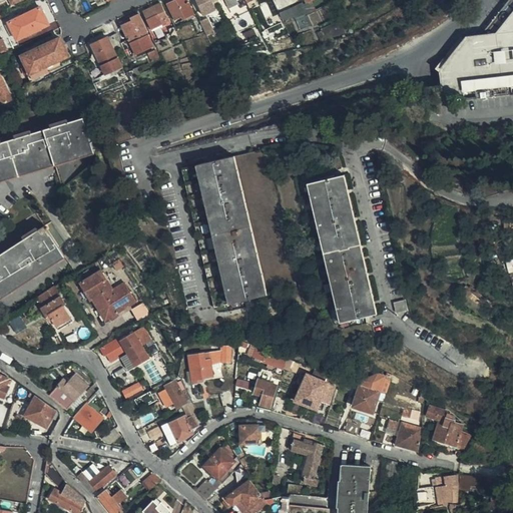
[(186,20),(193,16),(195,15),(187,0),(174,0),(166,4),(175,21),(181,18),(183,21),(186,20)]
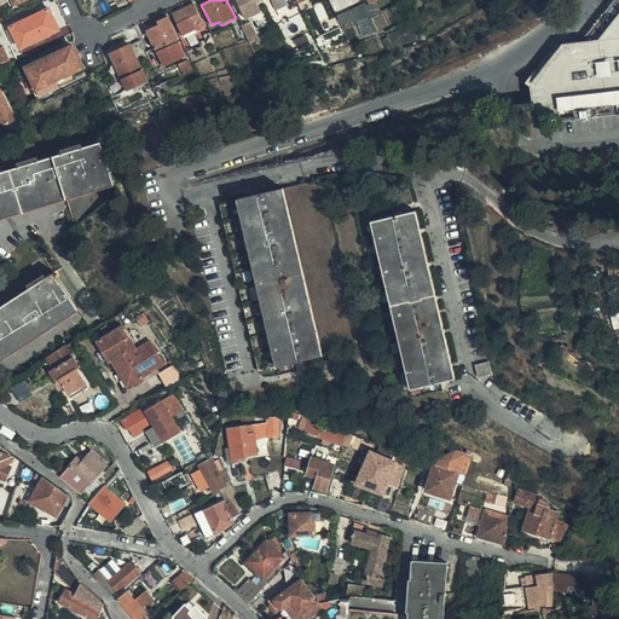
[(261,0),(236,0),(244,18),(260,11),(256,3),(261,0)]
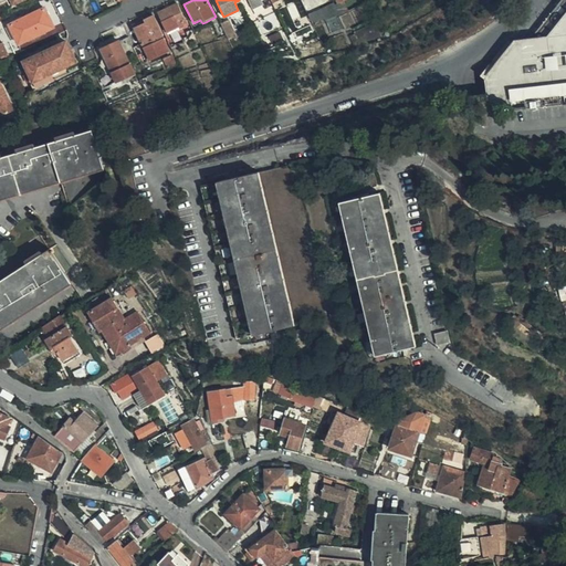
[(249,0),(253,9),(263,4),(261,0),(260,0),(249,0)]
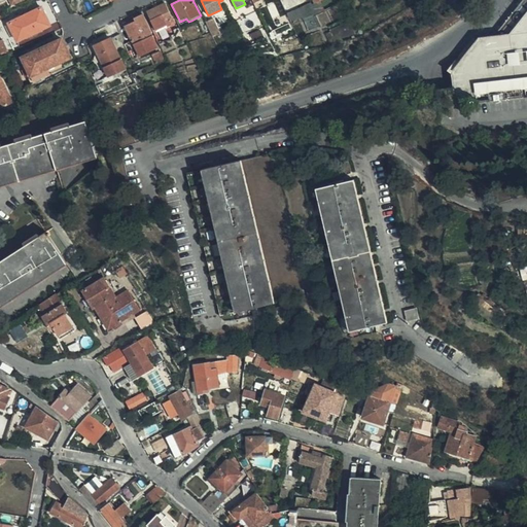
[(346,6),(349,14),(349,13),(355,1),(354,0),(346,0),(344,1),(346,6)]
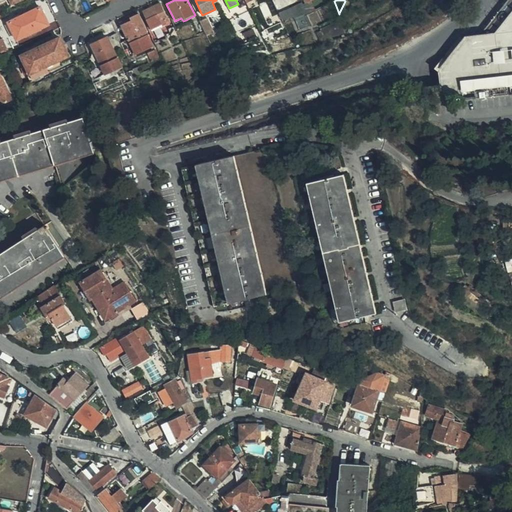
[(511,0),(508,0),(480,35),(466,35),(440,69),(439,72),(440,85),(441,89),(445,96),(448,98),(452,99),(455,99),(511,92),(511,0)]
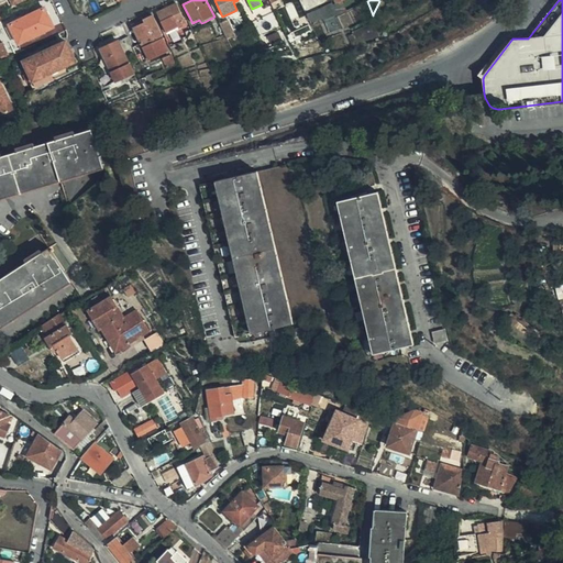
[(57,25),(62,23),(52,1),(46,3),(57,25)]
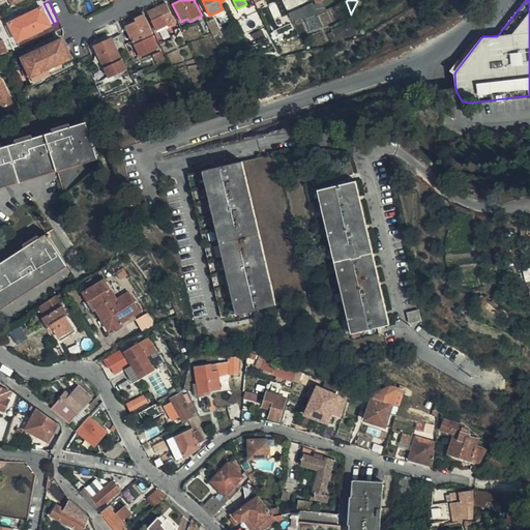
[(325,27),(351,15),(348,6),(346,1),(320,16),(325,27)]
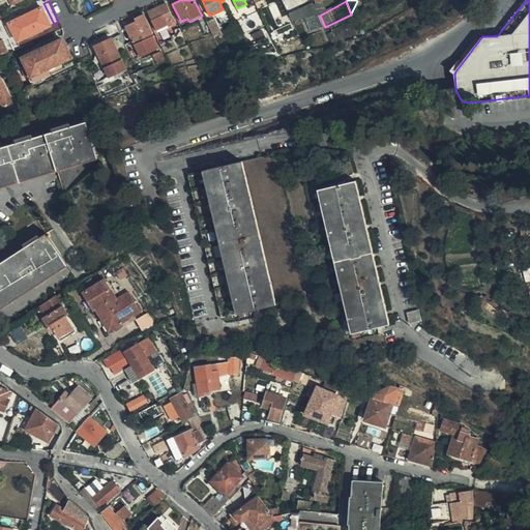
[(176,23),(167,3),(148,12),(156,31),(168,26),(169,28),(174,26),(173,24),(176,23)]
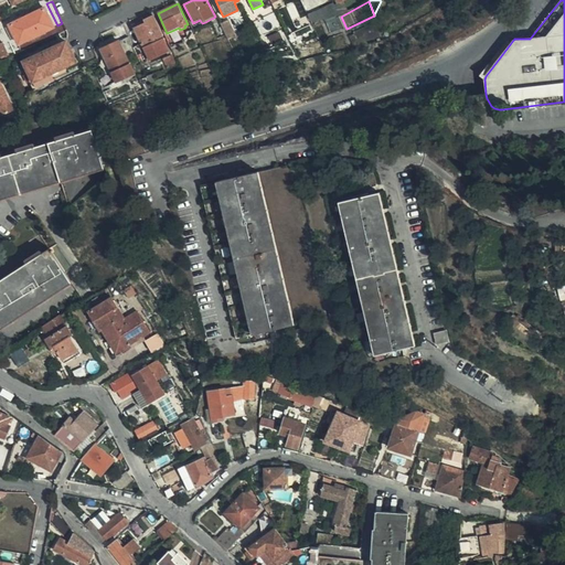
[(19,44),(55,28),(45,9),(10,25),(19,44)]
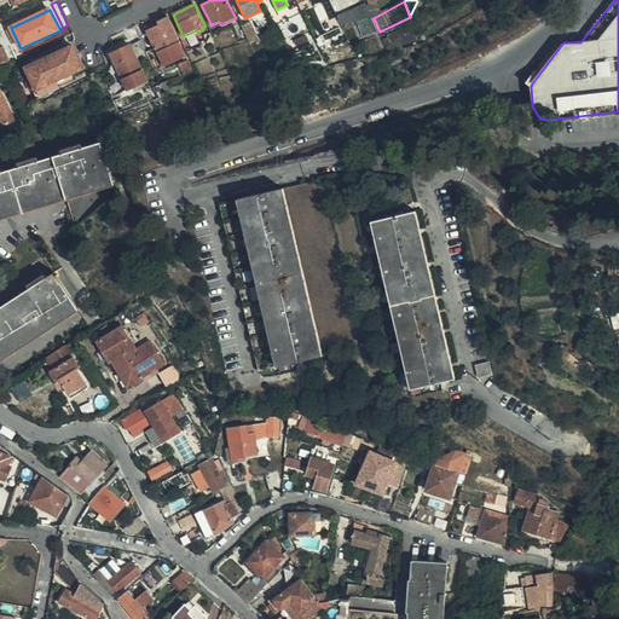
[(155,48),(148,52),(150,57),(156,71),(183,58),(177,45),(180,44),(168,17),(157,22),(160,25),(146,32),(155,48)]
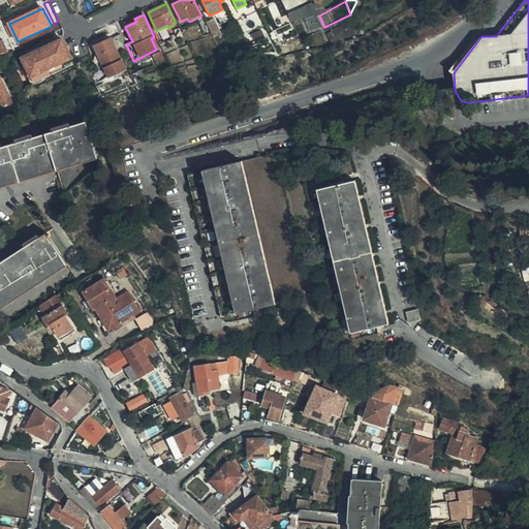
[(324,27),(319,16),(305,21),(309,32),(322,27),(323,28),(324,27)]
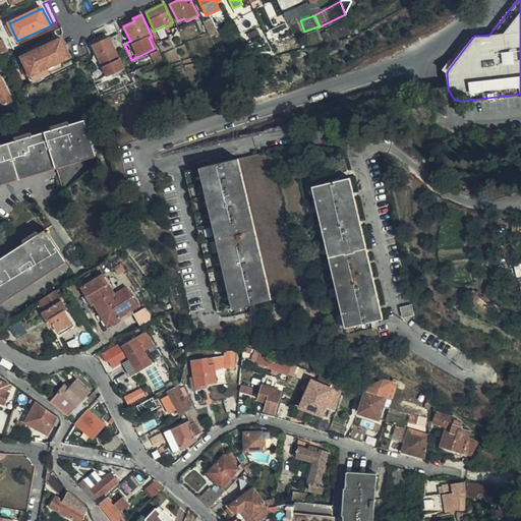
[(122,23),(123,26),(134,21),(132,18),(122,23)]
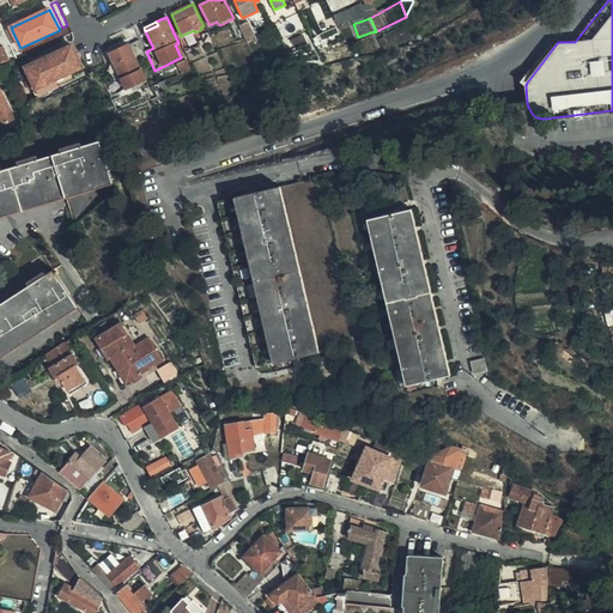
[(238,26),(244,40),(246,38),(254,35),(248,22),(238,26)]
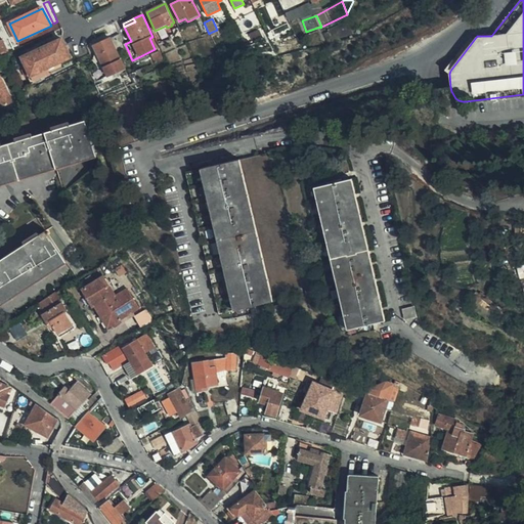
[(173,40),(183,37),(179,28),(173,31),(175,35),(171,37),(173,40)]
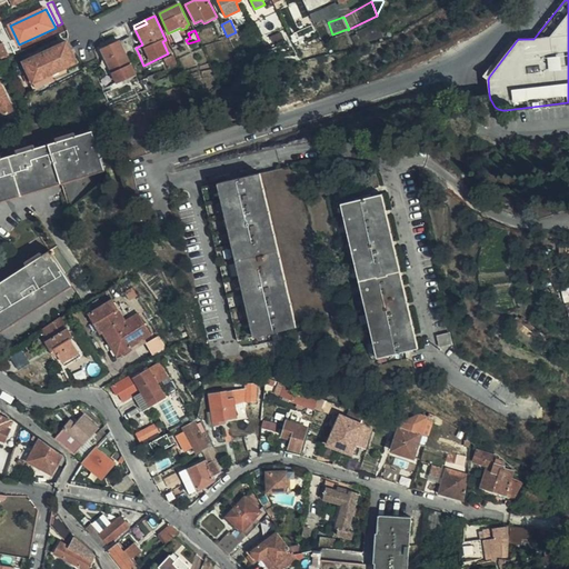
[(358,49),(371,46),(371,42),(361,43),(357,35),(352,37),(358,49)]
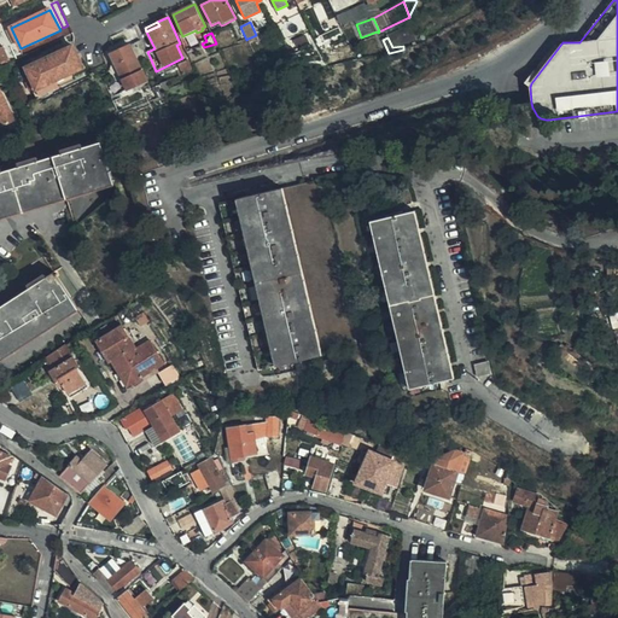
[(146,50),(141,40),(111,54),(123,80),(128,91),(146,81),(138,62),(150,57),(147,52),(146,50)]
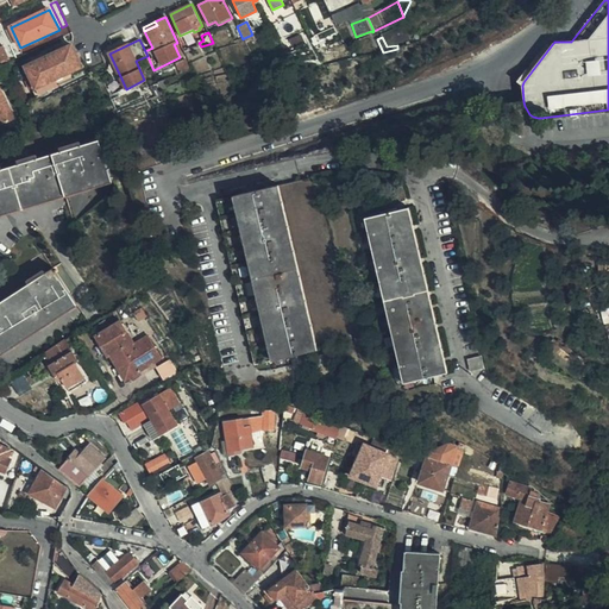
[(174,44),(180,57),(183,56),(177,43),(174,44)]
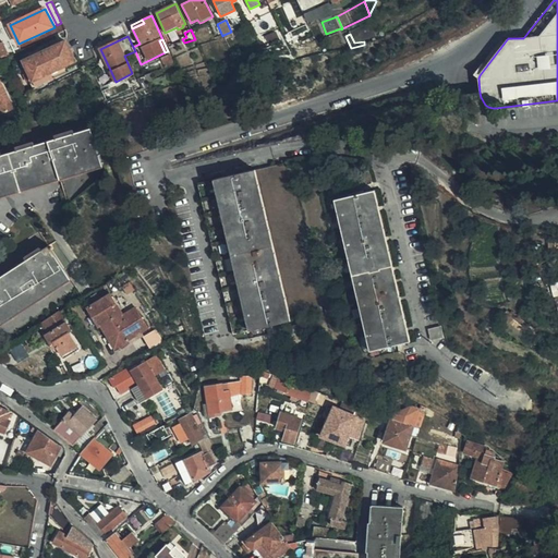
[(0,43),(0,51),(3,58),(10,55),(3,41),(0,43)]
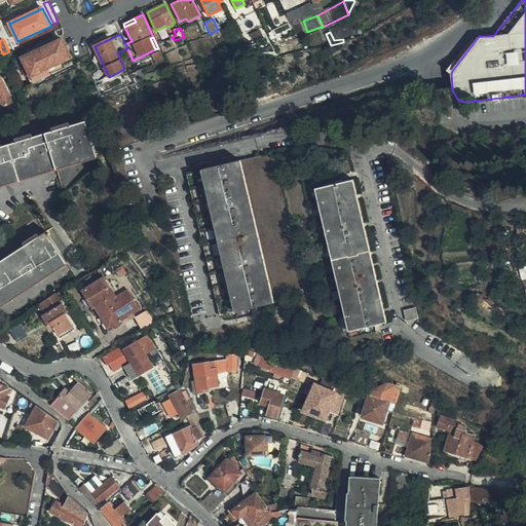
[(31,54),(25,57),(33,76),(38,73),(40,79),(47,76),(44,71),(49,68),(51,74),(65,68),(62,62),(71,59),(63,39),(37,51),(31,54)]
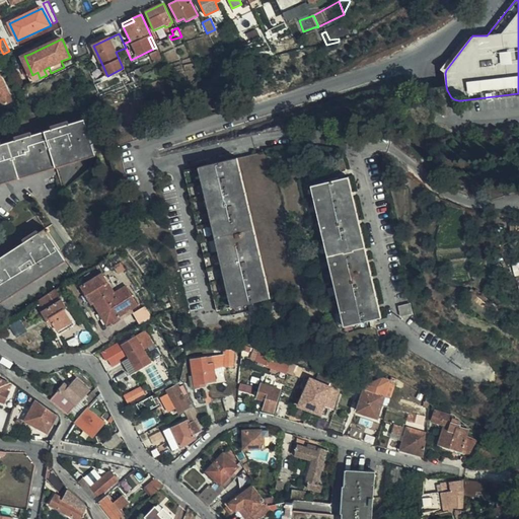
[(152,60),(161,55),(159,51),(150,55),(152,60)]
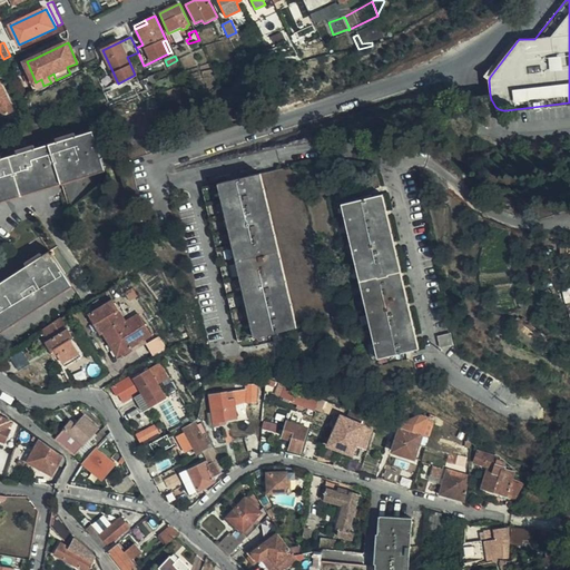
[(36,82),(27,61),(21,64),(33,90),(43,86),(41,79),(36,82)]
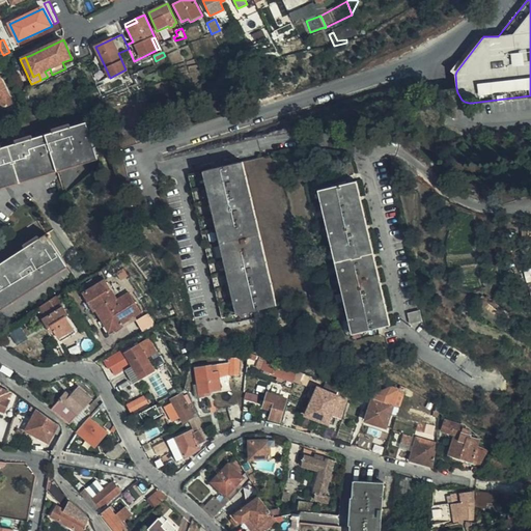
[(110,78),(106,68),(102,71),(106,80),(110,78)]
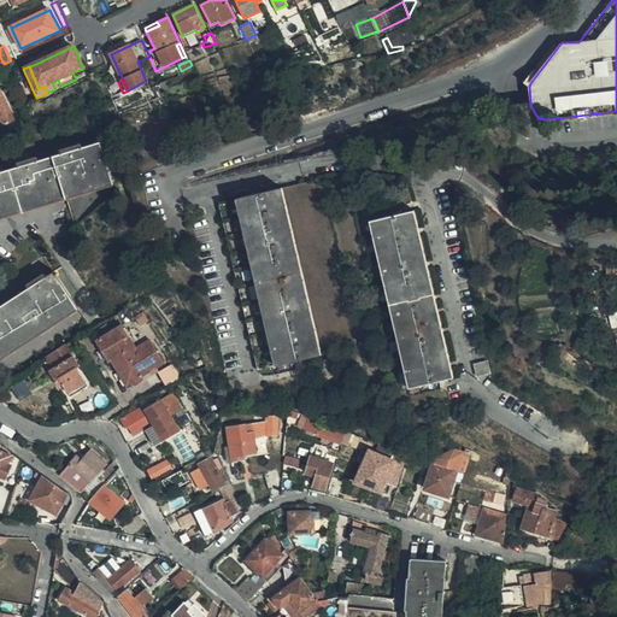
[(160,84),(162,84),(162,86),(165,92),(172,89),(169,81),(160,84)]
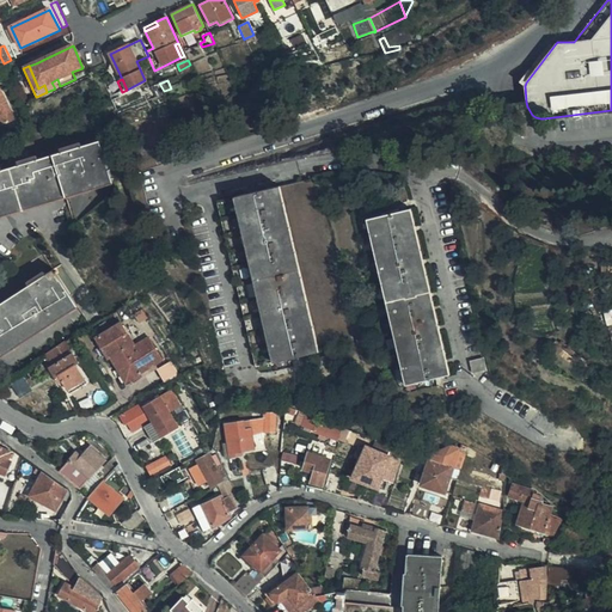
[(157,98),(165,95),(164,91),(160,85),(160,84),(152,87),(157,98)]
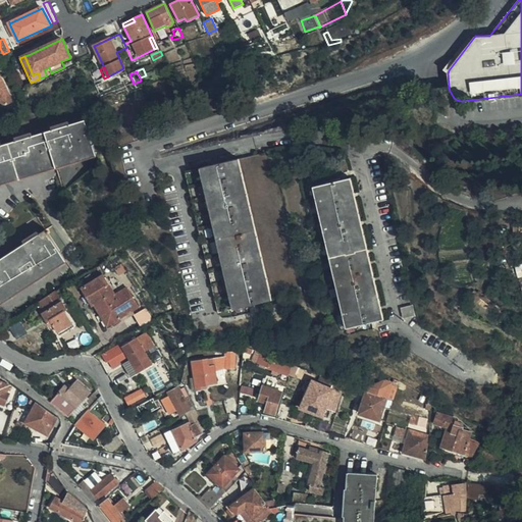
[(0,108),(13,102),(0,73),(0,108)]
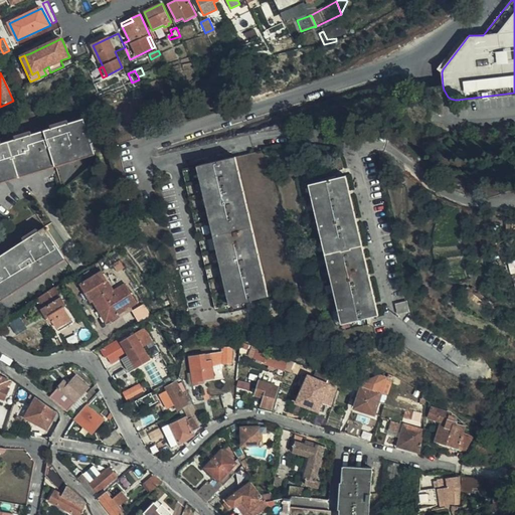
[(0,144),(0,180),(95,152),(84,119),(0,144)]
